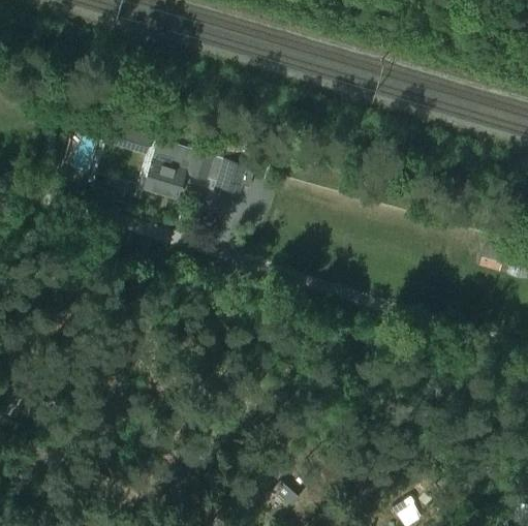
[(110,128),(107,146),(149,150),(151,132),(110,128)]
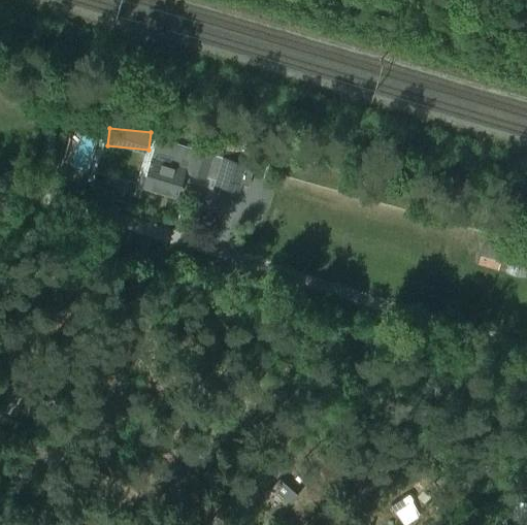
[(189,161),(154,151),(142,190),(177,200),(189,161)]
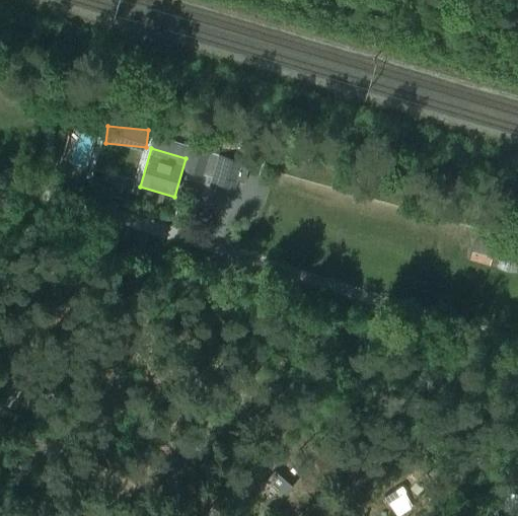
[(243,165),(218,158),(210,155),(192,149),(185,171),(212,180),(211,183),(235,191),(243,165)]
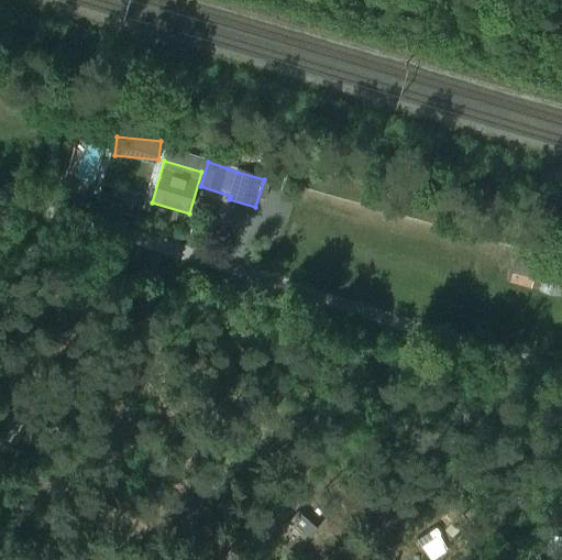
[(561,263),(548,259),(546,268),(538,293),(561,299),(561,263)]
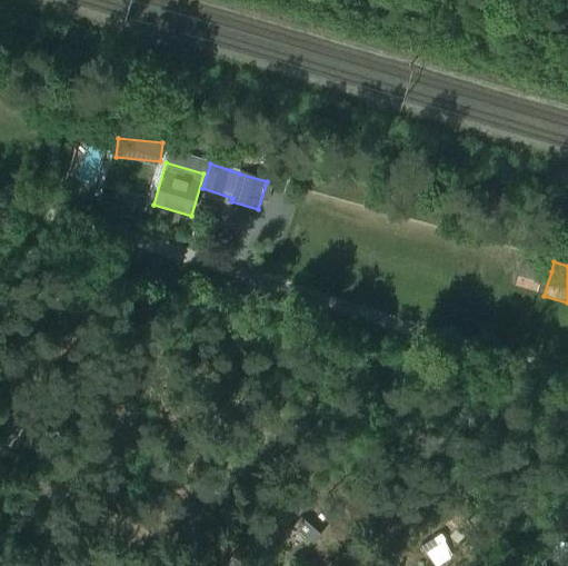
[(544,296),(551,271),(544,269),(521,264),(515,287),(537,294),(537,293),(544,295),(544,296)]
